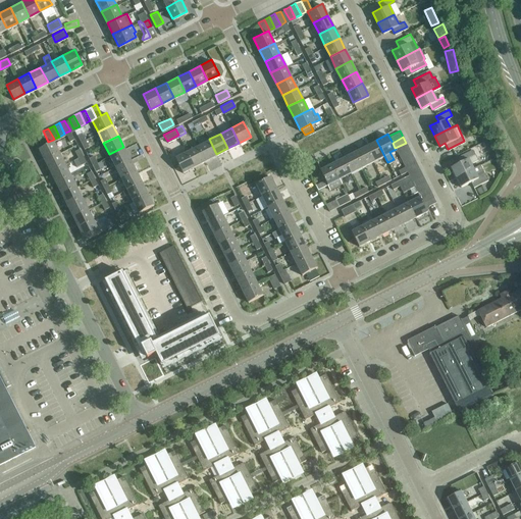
[(87,143),(85,139),(80,141),(84,147),(91,144),(89,141),(87,143)]
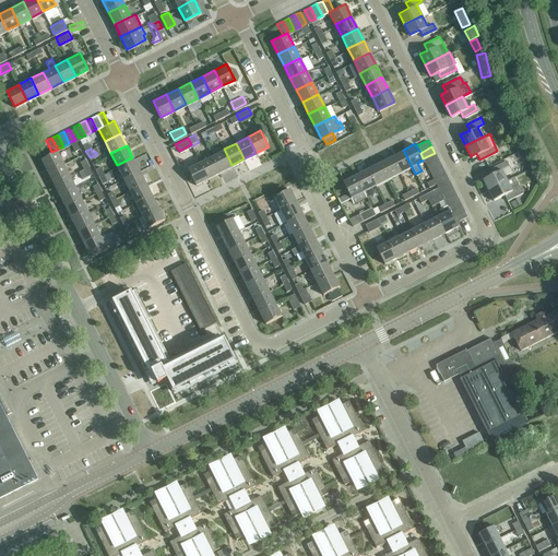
[(224,149),(212,155),(220,170),(232,165),(224,149)]
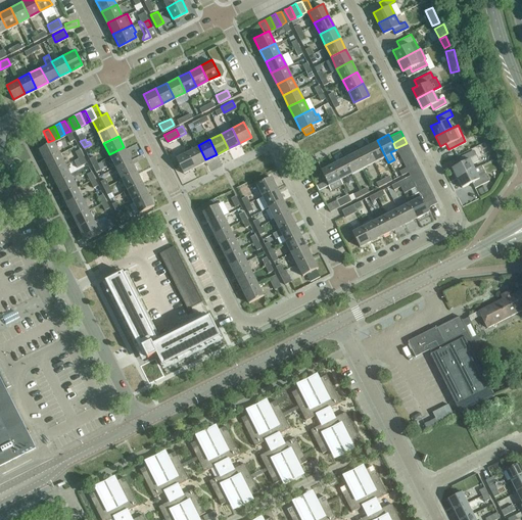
[(38,147),(44,159),(58,151),(53,140),(38,147)]
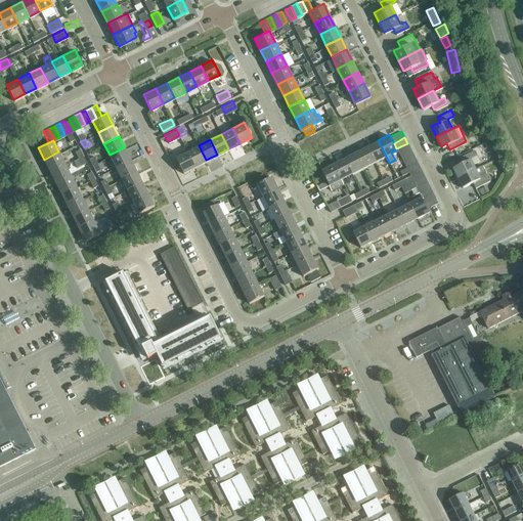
[(378,140),(366,146),(374,161),(385,155),(378,140)]
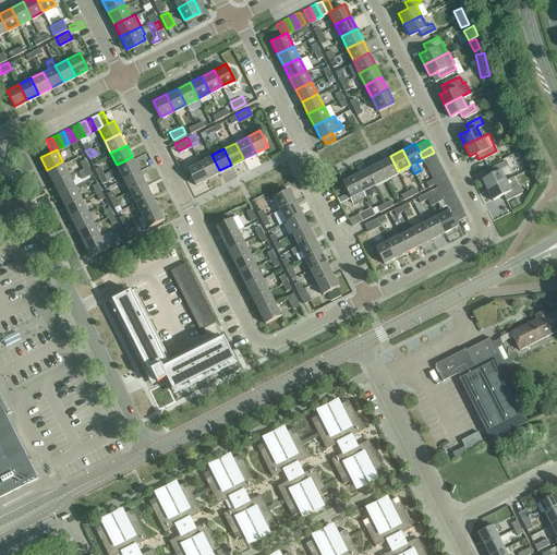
[(422,158),(423,159),(425,165),(437,158),(434,153),(422,158)]
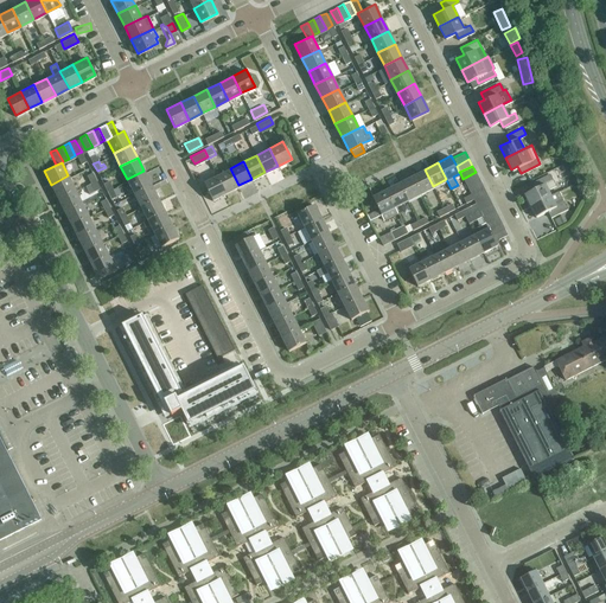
[(230,168),(217,175),(225,192),(238,185),(230,168)]
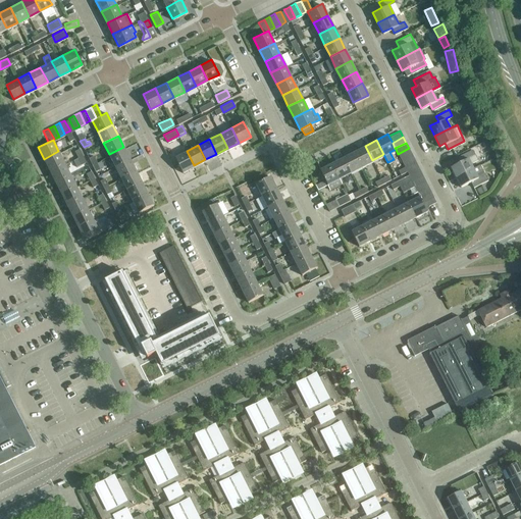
[(365,146),(354,151),(361,166),(372,160),(365,146)]
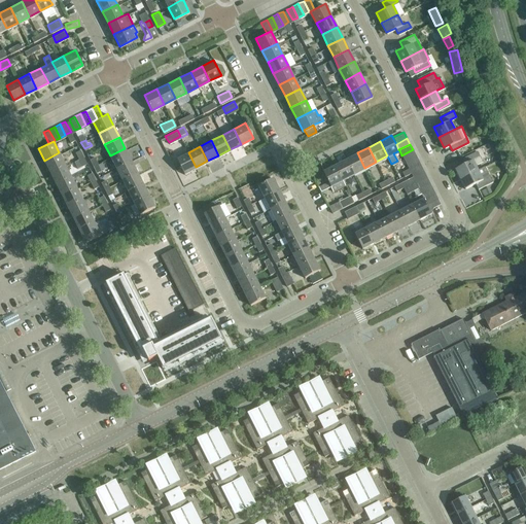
[(110,155),(115,167),(131,160),(125,148),(110,155)]
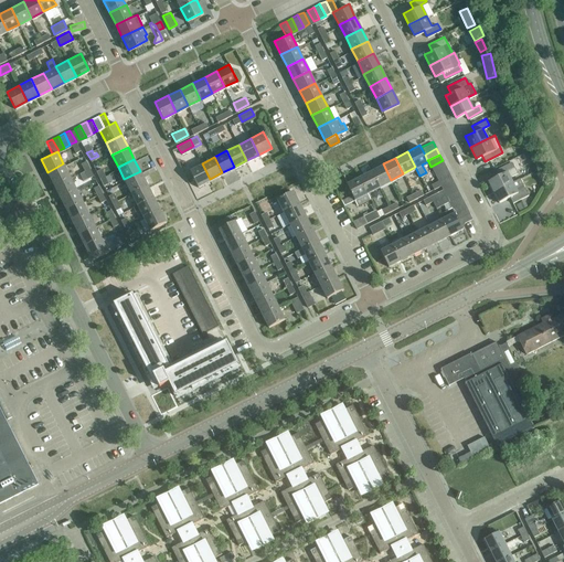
[(443,160),(431,167),(434,172),(446,167),(443,160)]
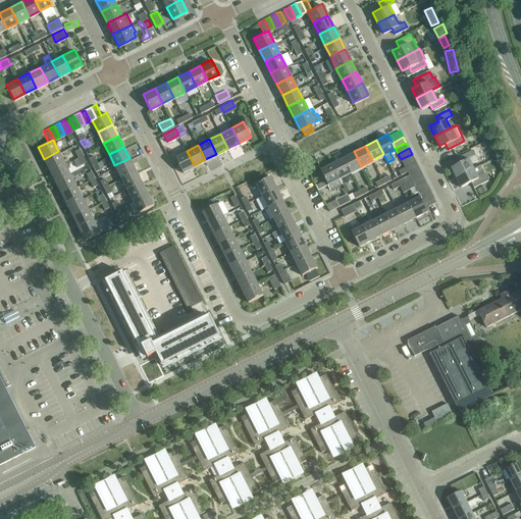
[(450,166),(455,175),(472,167),(470,162),(477,158),(472,148),(457,155),(460,161),(450,166)]
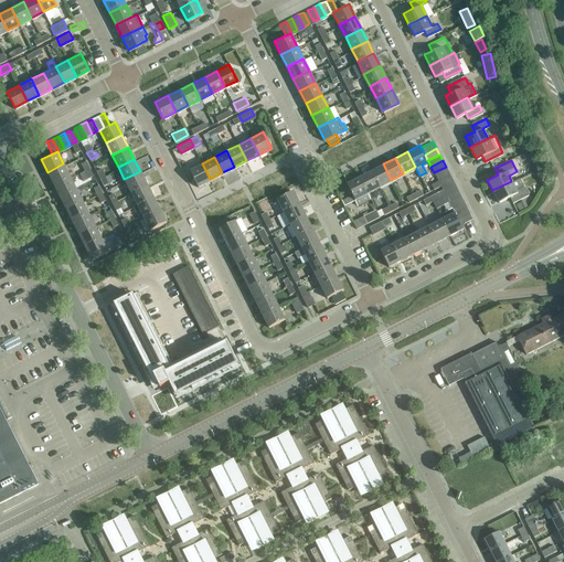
[(48,172),(53,184),(70,176),(63,163),(48,172)]
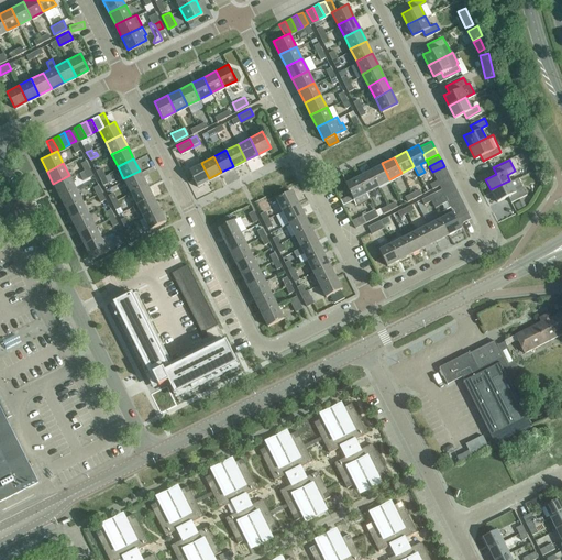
[(209,178),(201,163),(188,168),(196,185),(209,178)]
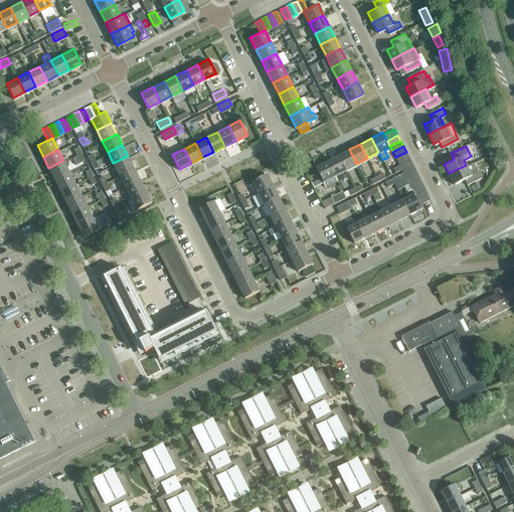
[(349,149),(338,155),(345,169),(356,164),(349,149)]
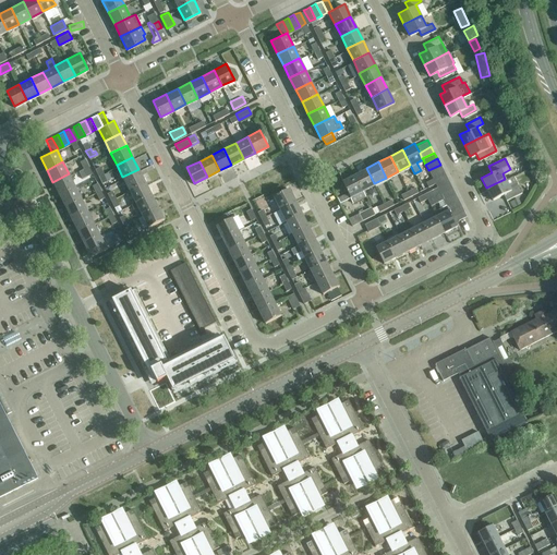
[(443,170),(440,165),(428,170),(432,176),(443,170)]
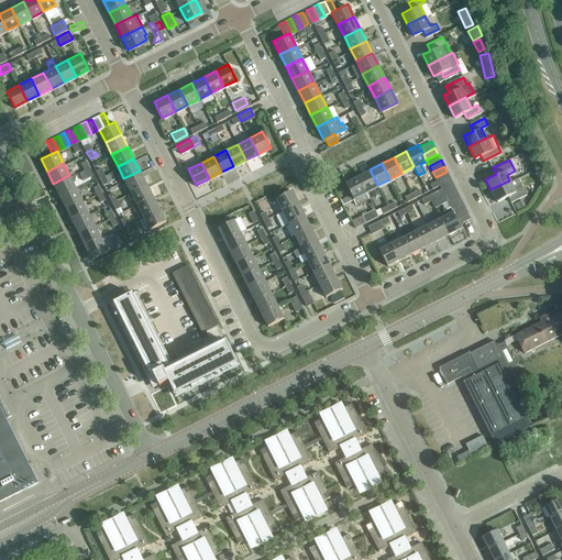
[(370,169),(357,175),(365,191),(377,185),(370,169)]
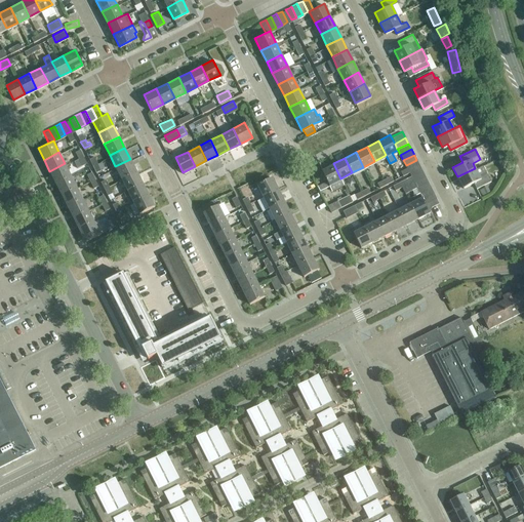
[(115,166),(121,177),(135,170),(130,159),(115,166)]
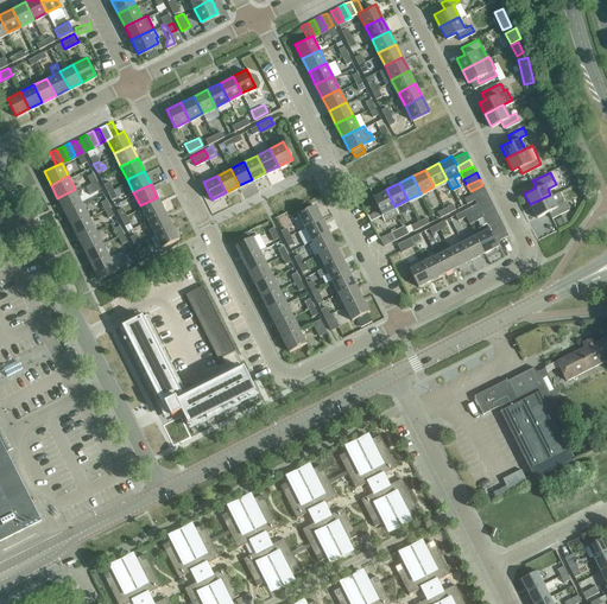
[(470,191),(470,192),(473,198),(486,191),(482,185),(470,191)]
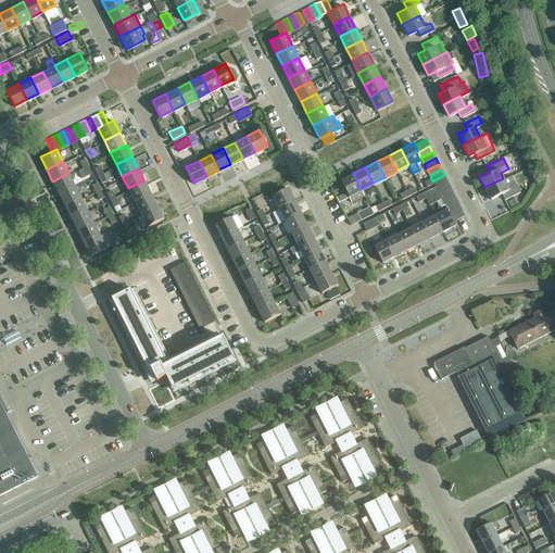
[(52,181),(59,193),(74,186),(68,173),(52,181)]
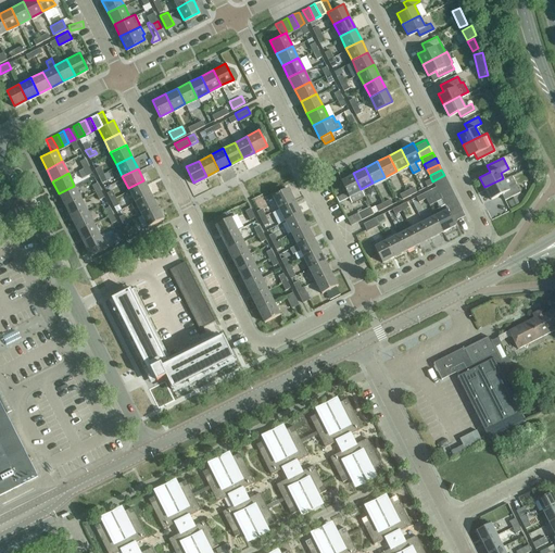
[(345,190),(336,195),(338,200),(348,196),(351,201),(364,195),(361,189),(353,173),(340,179),(345,190)]
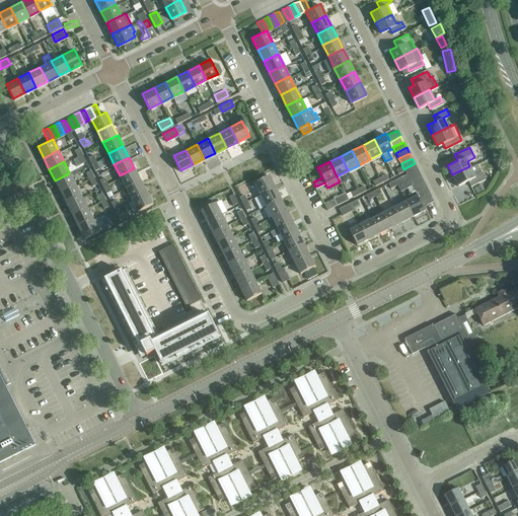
[(469,166),(452,174),(457,185),(467,179),(470,185),(485,177),(476,162),(469,166)]
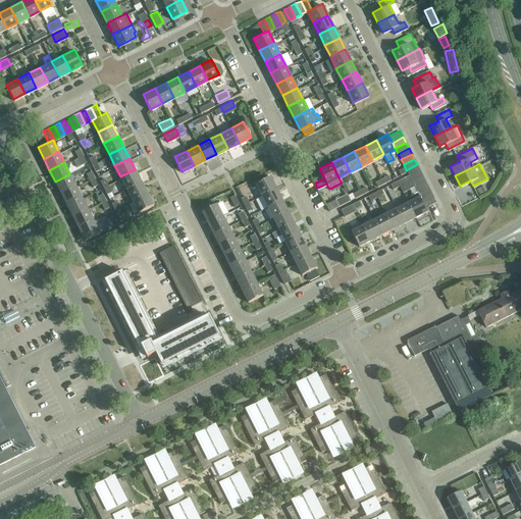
[(422,173),(419,168),(408,173),(410,178),(411,179),(422,173)]
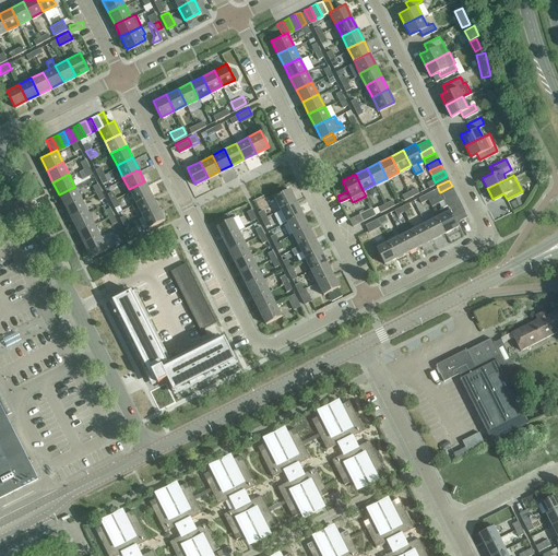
[(129,189),(135,201),(151,193),(144,181),(129,189)]
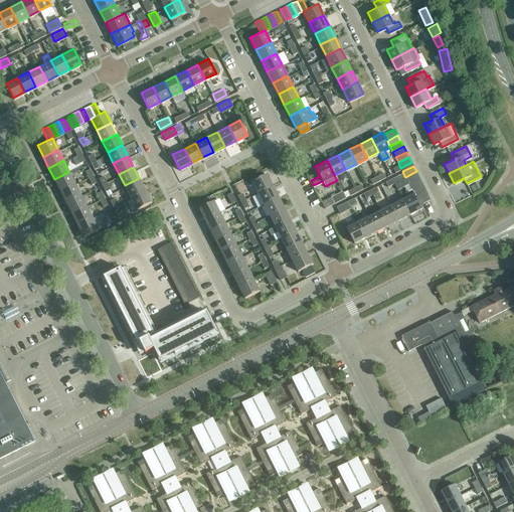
[(393,182),(404,176),(402,171),(391,177),(393,182)]
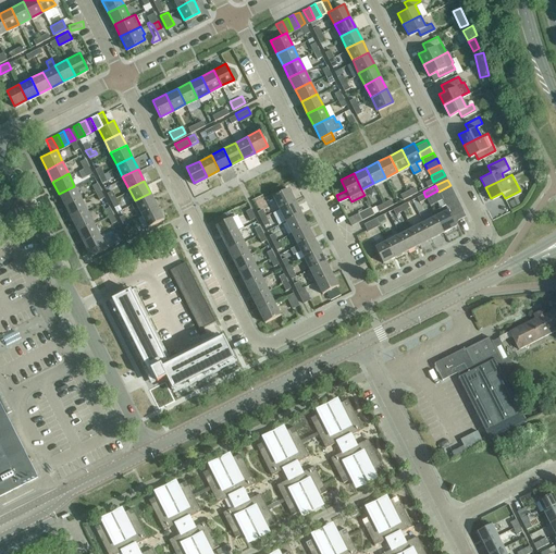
[(451,185),(439,192),(442,197),(453,192),(451,185)]
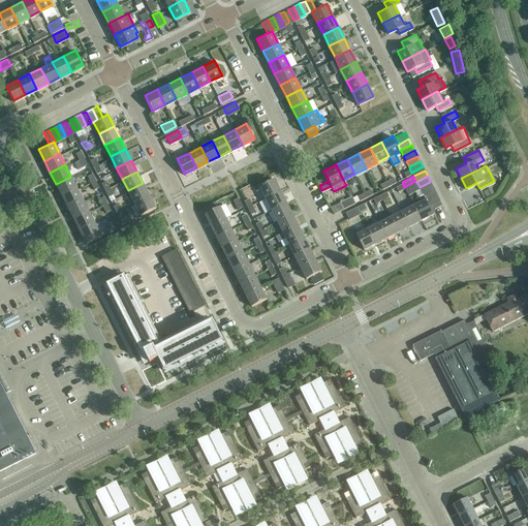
[(56,184),(62,195),(76,188),(70,177),(56,184)]
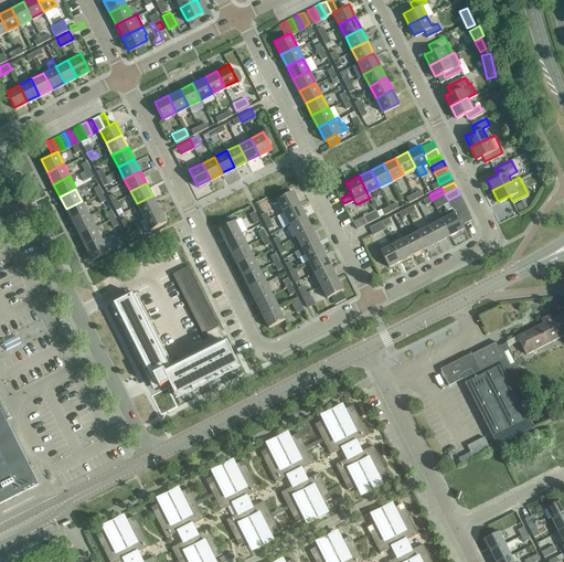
[(276,198),(283,210),(298,202),(291,189),(276,198)]
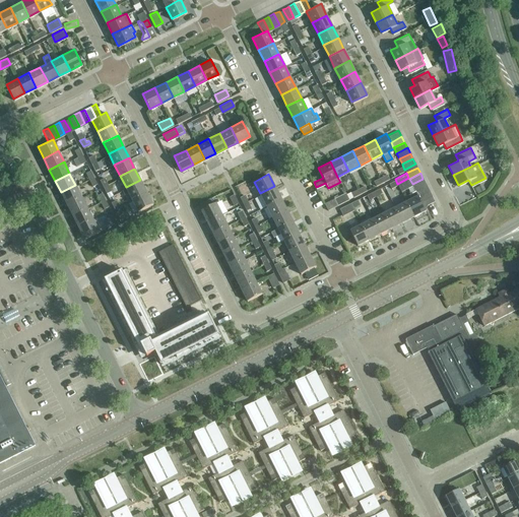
[(414,189),(426,184),(423,179),(412,184),(414,189)]
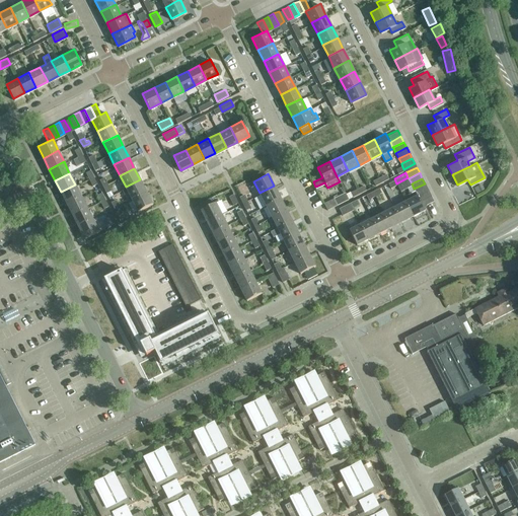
[(128,192),(131,198),(146,191),(140,179),(126,187),(122,189),(124,194),(128,192)]
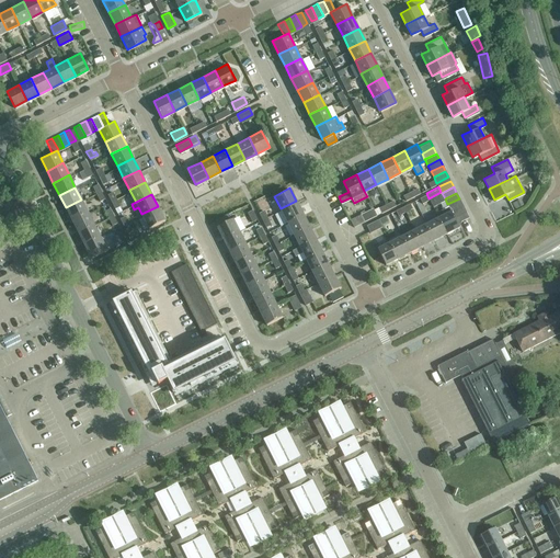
[(512,202),(514,207),(523,203),(520,197),(512,202)]
